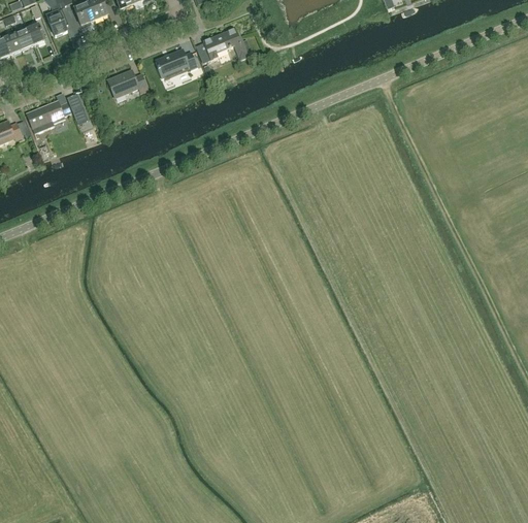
[(61,5),(66,3),(64,0),(56,0),(57,3),(51,5),(53,10),(46,12),(55,34),(67,29),(65,23),(68,22),(61,5)]
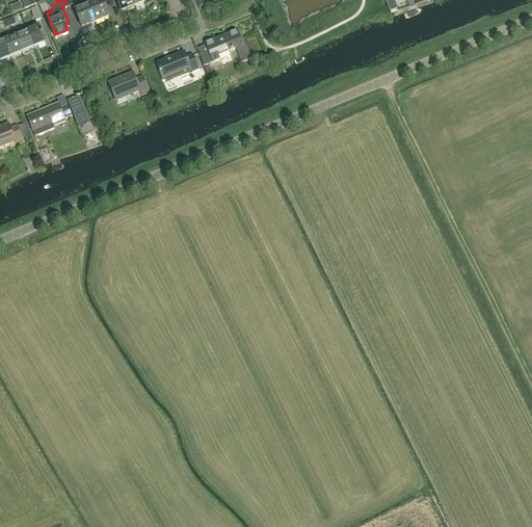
[(95,19),(88,1),(81,4),(79,0),(74,3),(75,6),(81,24),(82,24),(83,26),(91,23),(90,20),(95,19)]
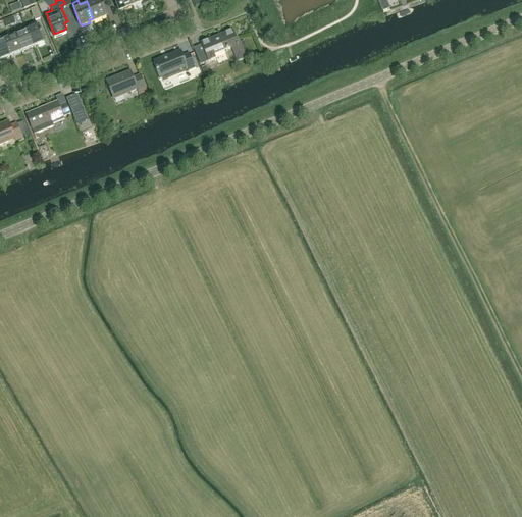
[(89,0),(87,1),(93,18),(106,12),(102,0),(89,0)]
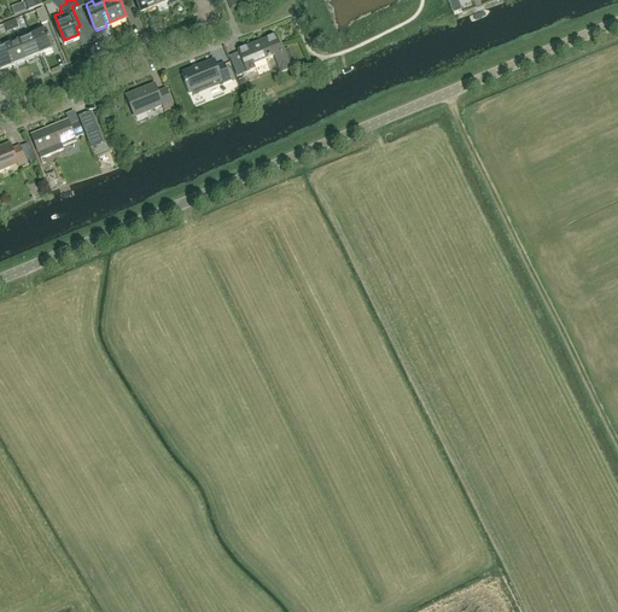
[(48,17),(42,4),(36,6),(39,15),(41,21),(48,17)]
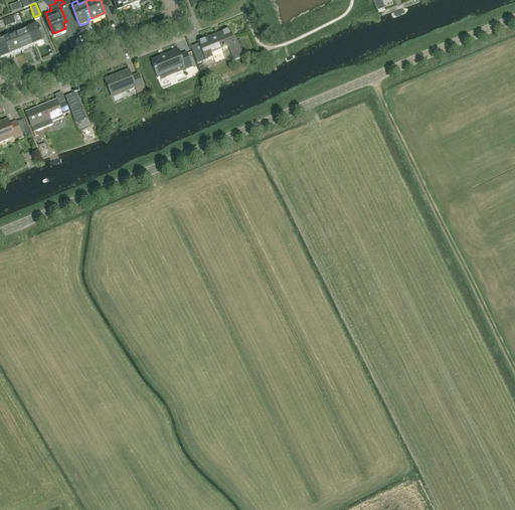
[(44,37),(38,21),(26,26),(32,41),(44,37)]
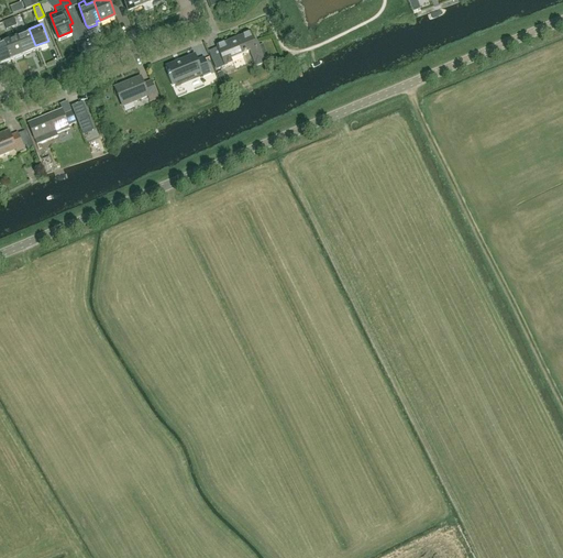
[(35,45),(29,29),(17,33),(23,51),(35,45)]
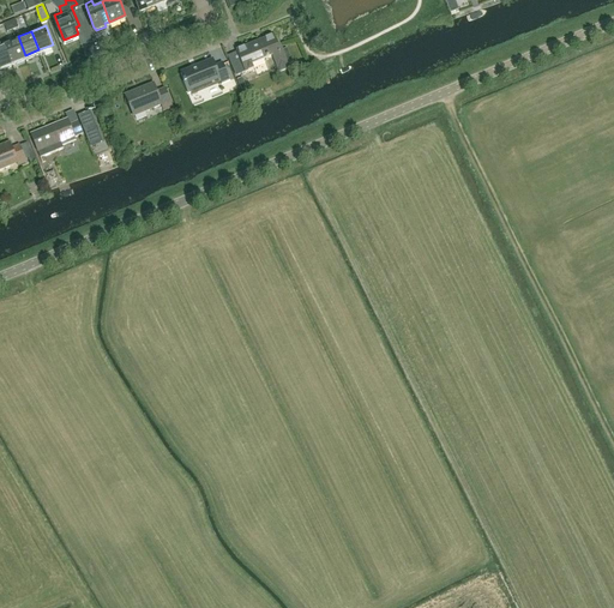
[(290,62),(282,42),(278,43),(274,31),(236,46),(239,53),(242,62),(245,67),(245,68),(254,65),(252,60),(272,52),(278,67),(290,62)]
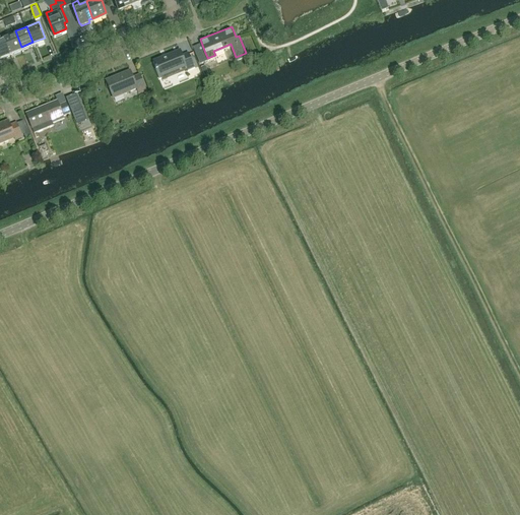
[(21,47),(15,30),(3,36),(10,52),(21,47)]
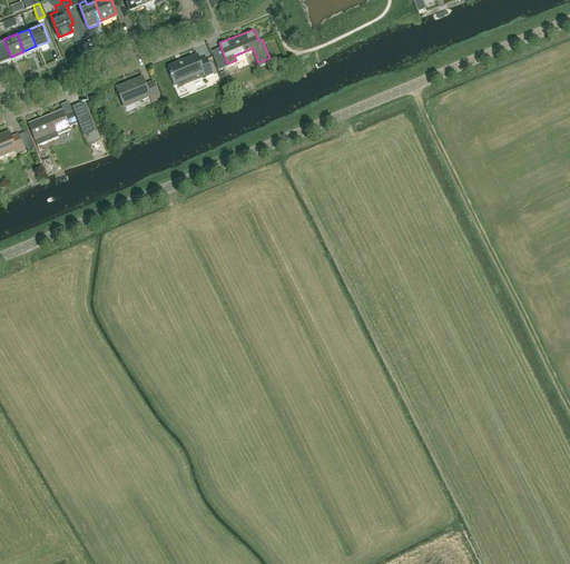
[(0,60),(11,57),(3,39),(0,40),(0,60)]
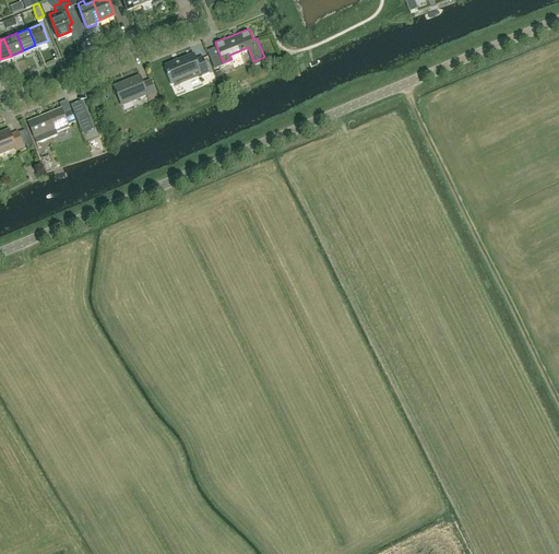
[(201,72),(209,69),(205,60),(202,55),(195,57),(193,50),(165,62),(168,69),(167,70),(171,81),(200,70),(201,72)]
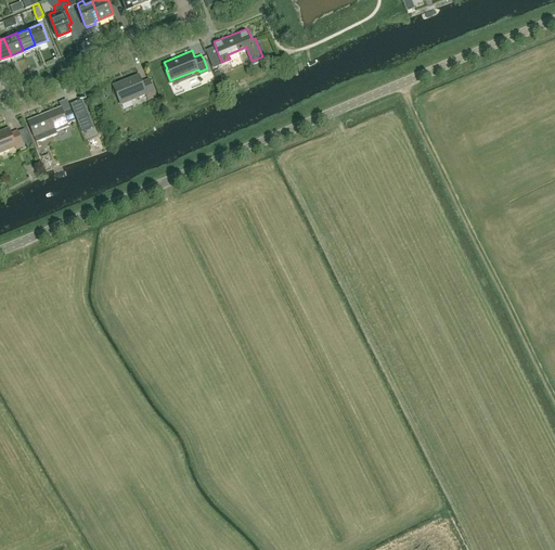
[(156,92),(150,76),(145,78),(142,79),(139,72),(114,82),(118,93),(120,101),(146,90),(147,96),(156,92)]
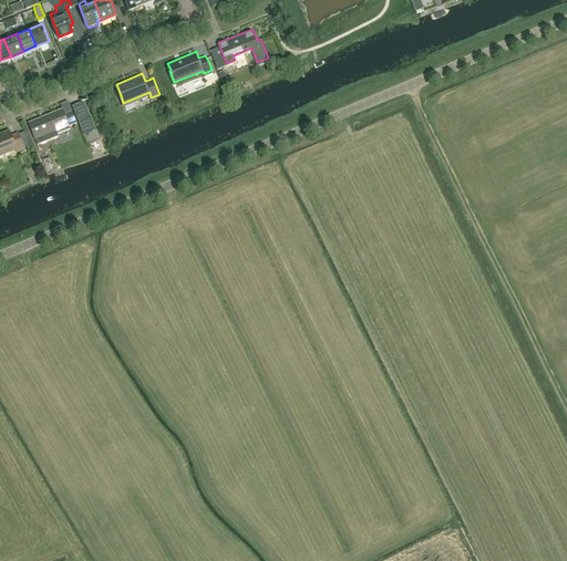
[(94,126),(82,99),(72,103),(83,131),(94,126)]
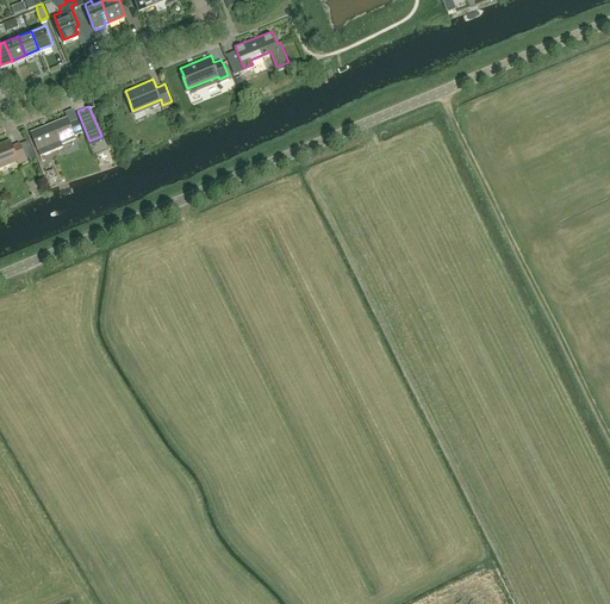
[(74,131),(82,129),(79,117),(69,120),(67,114),(31,129),(41,153),(62,143),(61,141),(75,135),(74,131)]
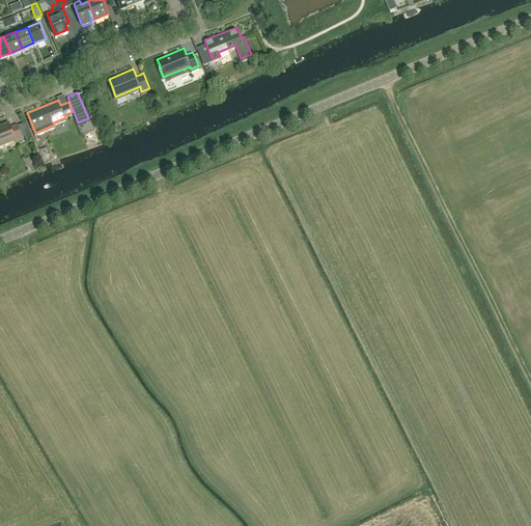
[(23,136),(17,122),(10,125),(8,119),(0,122),(0,142),(9,139),(8,137),(14,135),(16,138),(23,136)]
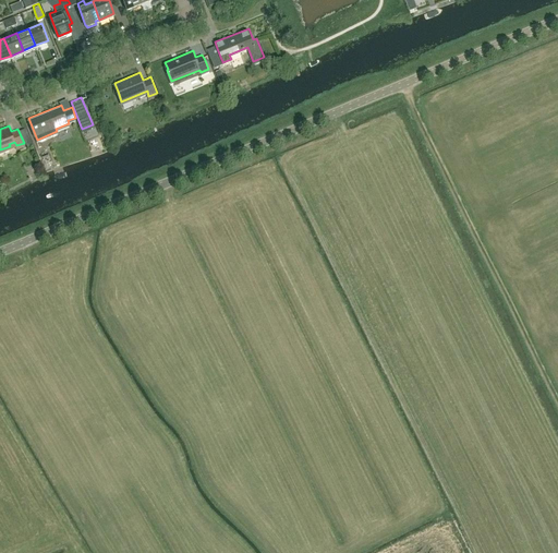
[(95,148),(104,145),(100,132),(91,135),(95,148)]
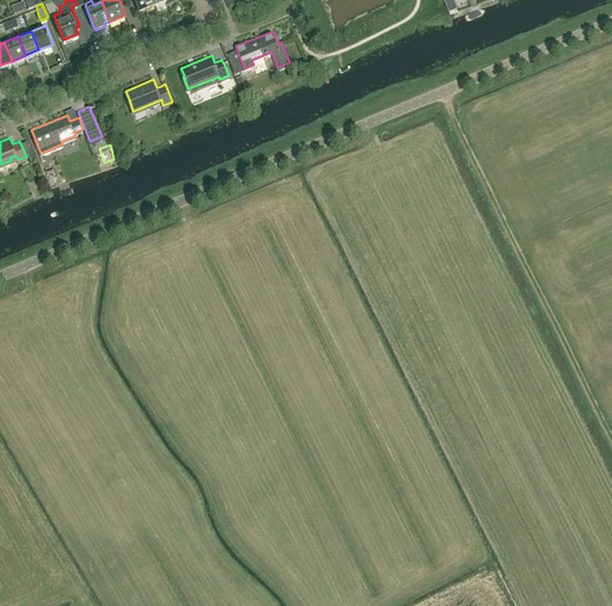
All buildings are outlined.
